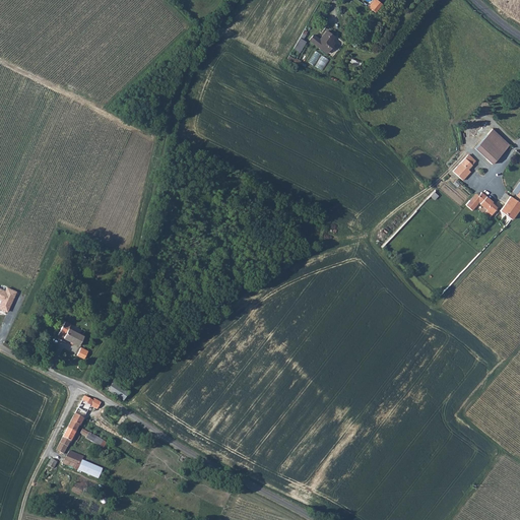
[(374,0),(369,7),(375,11),(382,3),(378,0),(374,0)]
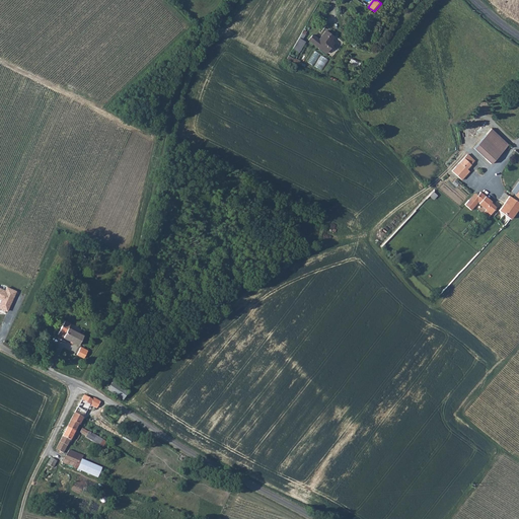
[(307,39),(324,51),(334,41),(330,39),(332,35),(325,29),(318,38),(311,33),(307,39)]
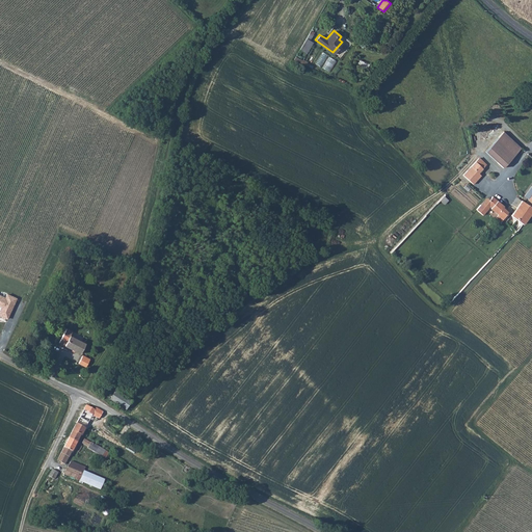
[(312,41),(306,37),(299,48),(306,51),(312,41)]
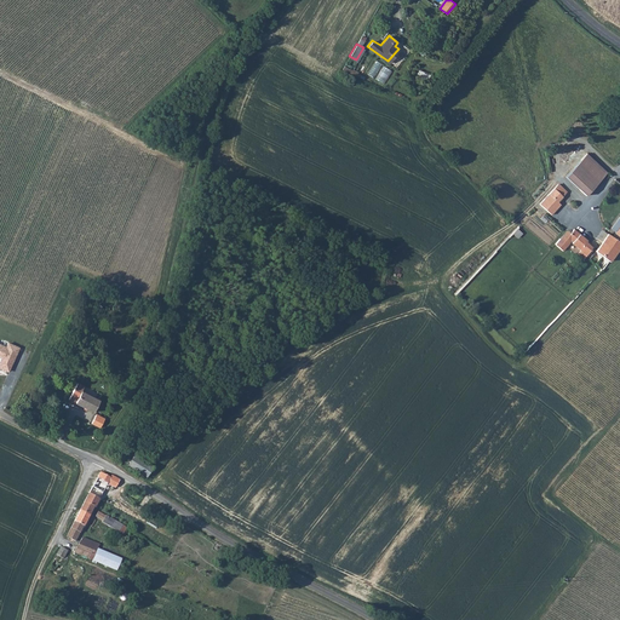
[(383,67),(375,80),(384,84),(391,72),(383,67)]
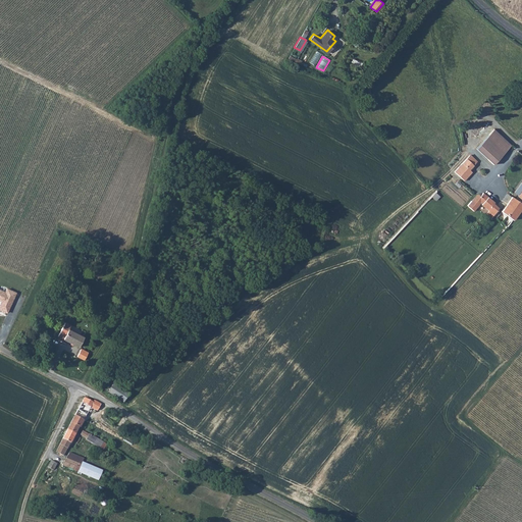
[(510,148),(492,132),(474,151),(491,167),(510,148)]
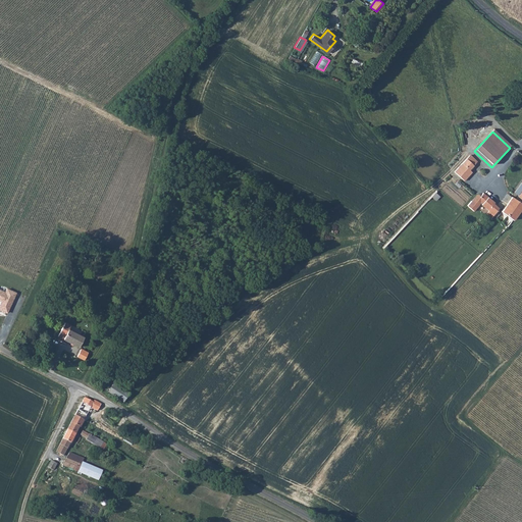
[(471,167),(475,164),(468,157),(464,161),(471,167)]
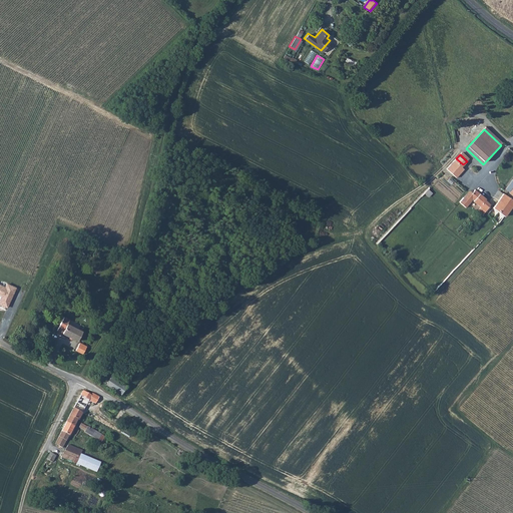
[(463,164),(456,158),(444,170),(454,180),(462,171),(460,170),(464,165),(463,164)]
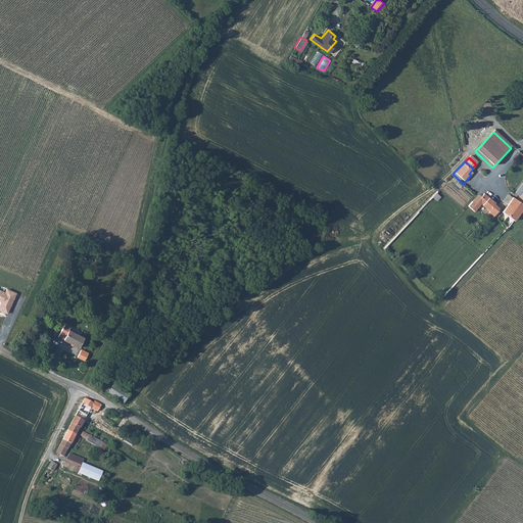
[(472,204),(468,209),(474,215),(482,206),(483,207),(482,208),(494,219),(501,212),(500,212),(494,207),(494,206),(484,197),(481,200),(478,203),(477,202),(474,206),(472,204)]
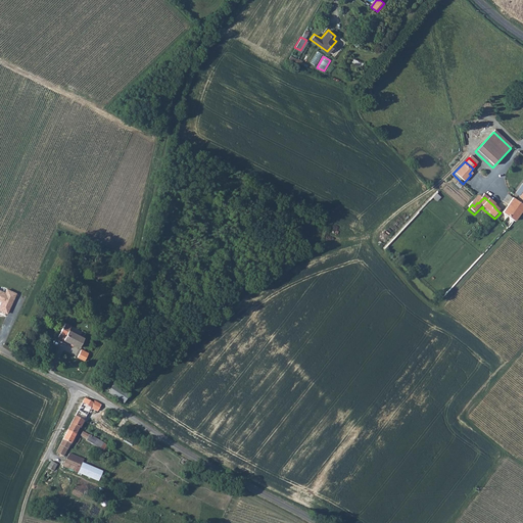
[(478,197),(472,204),(474,206),(477,202),(478,203),(481,200),(478,197)]
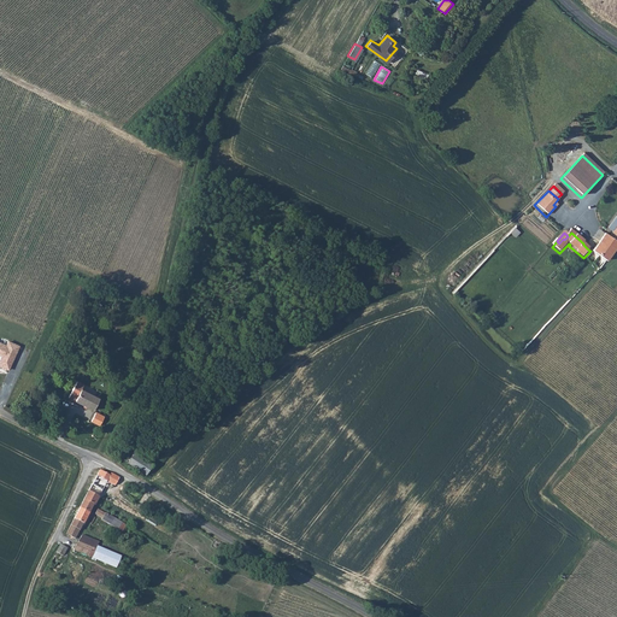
[(616,248),(616,244),(607,236),(603,233),(589,251),(591,251),(606,263),(616,248)]
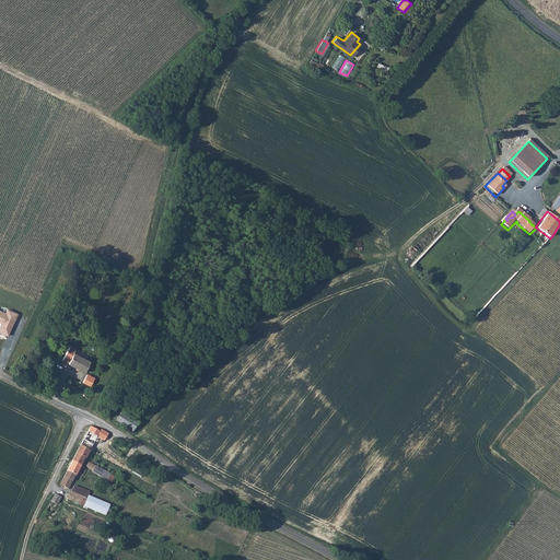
[(0,333),(8,336),(18,313),(7,308),(4,313),(0,311),(0,333)]
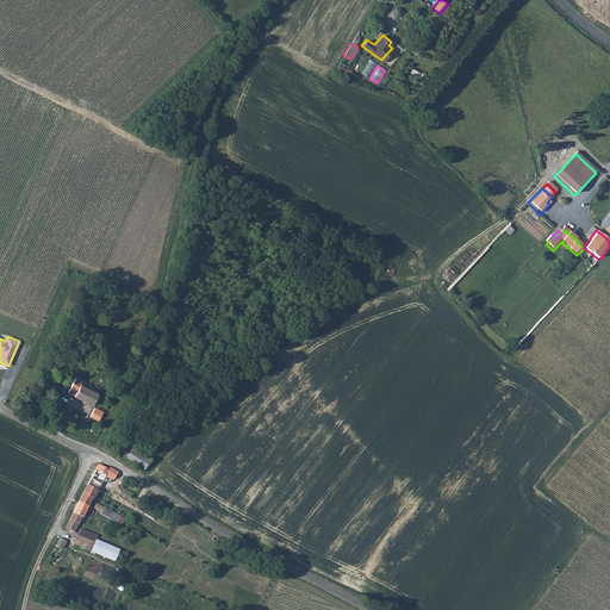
[(75,378),(68,394),(79,399),(91,406),(97,396),(80,386),(82,381),(75,378)]
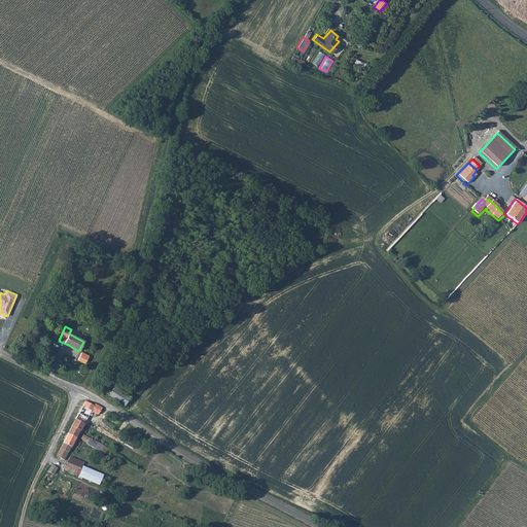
[(129,397),(112,388),(107,395),(124,406),(129,397)]
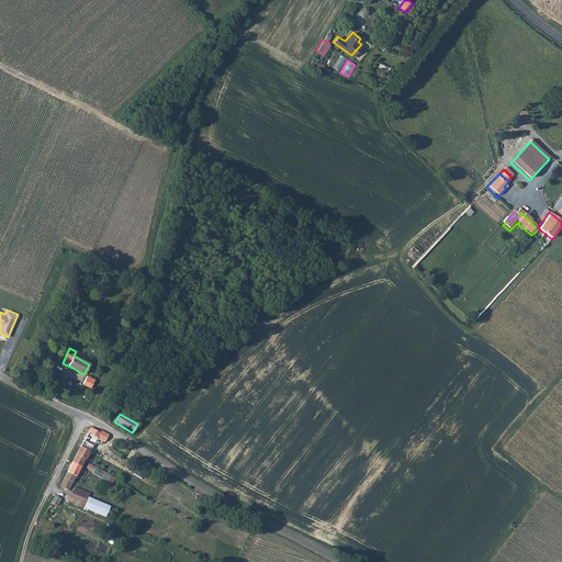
[(105,440),(109,434),(102,429),(100,431),(92,426),(90,428),(81,445),(92,450),(99,437),(105,440)]
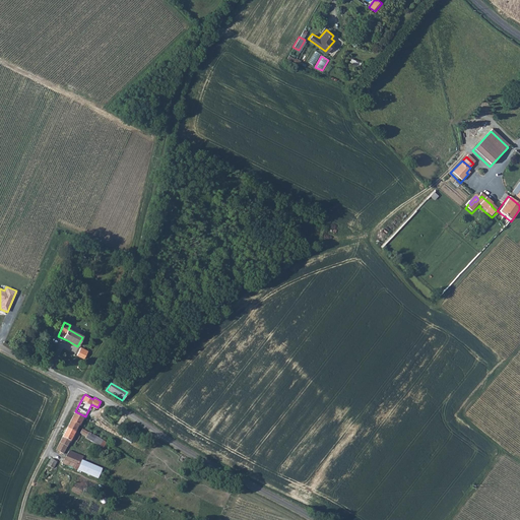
[(85,416),(75,411),(67,427),(76,432),(80,424),(81,425),(85,416)]
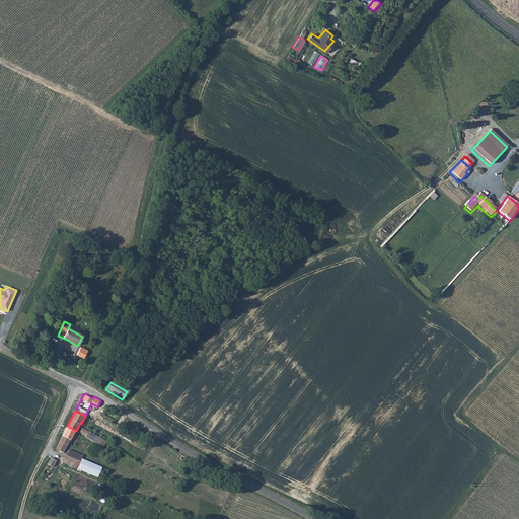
[(76,431),(67,426),(63,436),(71,440),(76,431)]
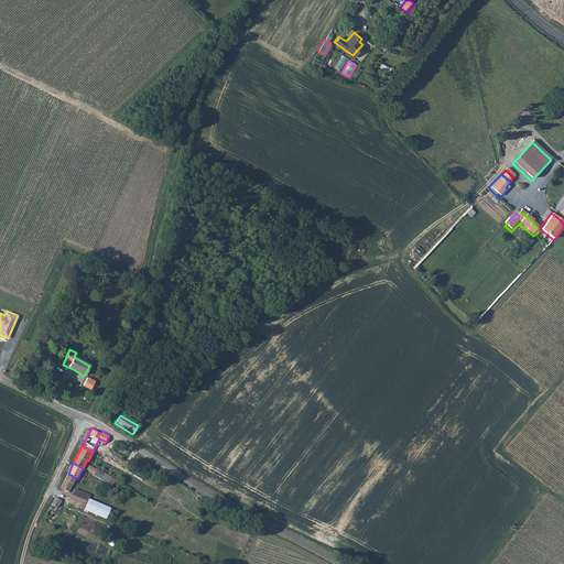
[(102,470),(91,464),(88,468),(100,476),(102,470)]
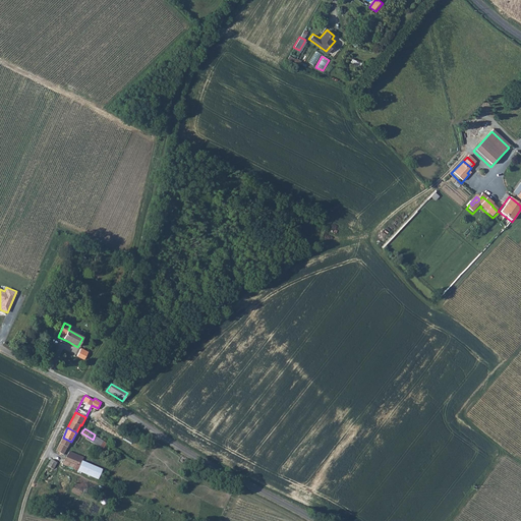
[(102,445),(104,440),(98,436),(95,441),(102,445)]
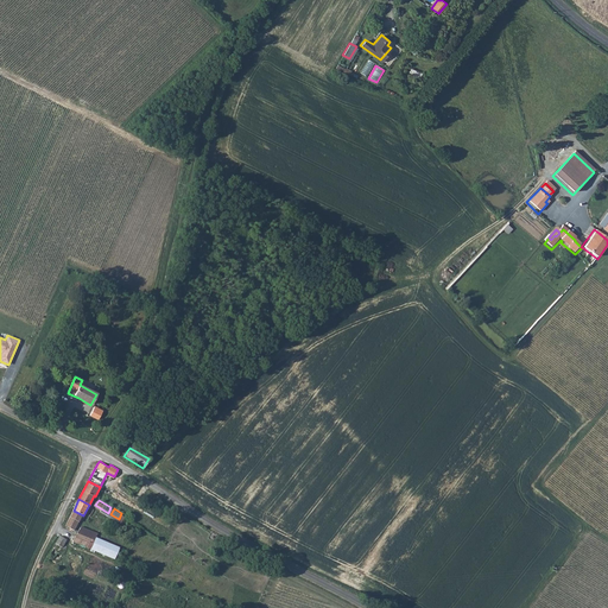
[(83,515),(74,511),(65,525),(67,526),(75,530),(83,515)]
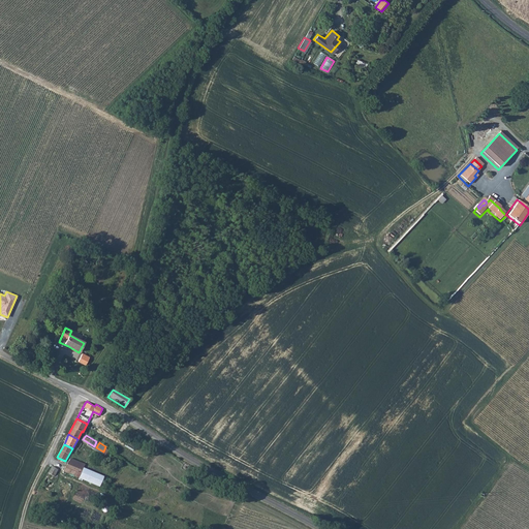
[(86,463),(71,458),(64,470),(76,475),(81,468),(83,470),(86,463)]
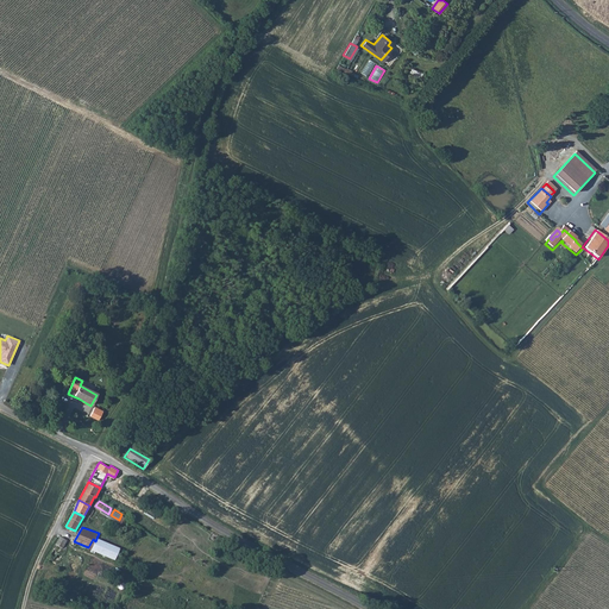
[(69,540),(62,535),(56,542),(64,547),(69,540)]
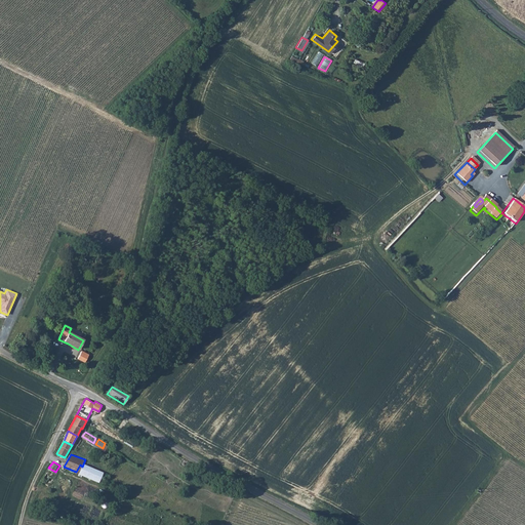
[(45,481),(46,482),(49,480),(52,476),(47,472),(43,478),(43,480),(44,481),(45,481)]
